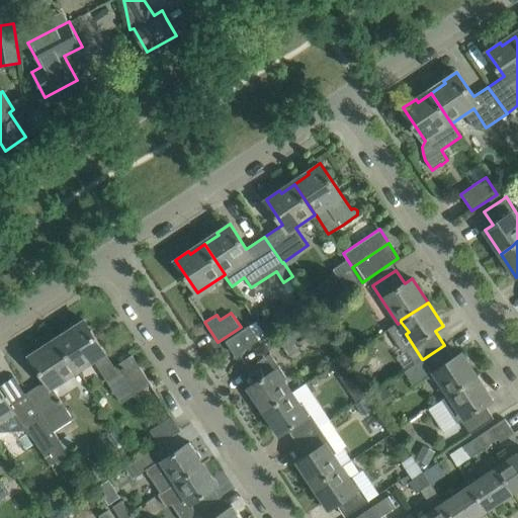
[(84,320),(71,328),(73,331),(59,341),(78,370),(93,360),(106,379),(118,371),(134,395),(151,383),(132,355),(113,367),(104,353),(105,352),(84,320)]
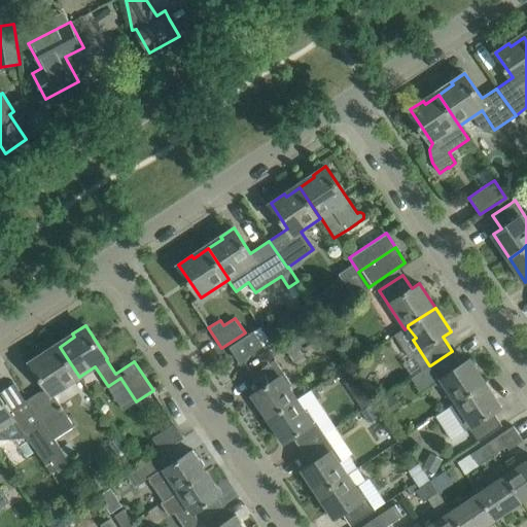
[(240,361),(262,346),(253,331),(231,347),(240,361)]
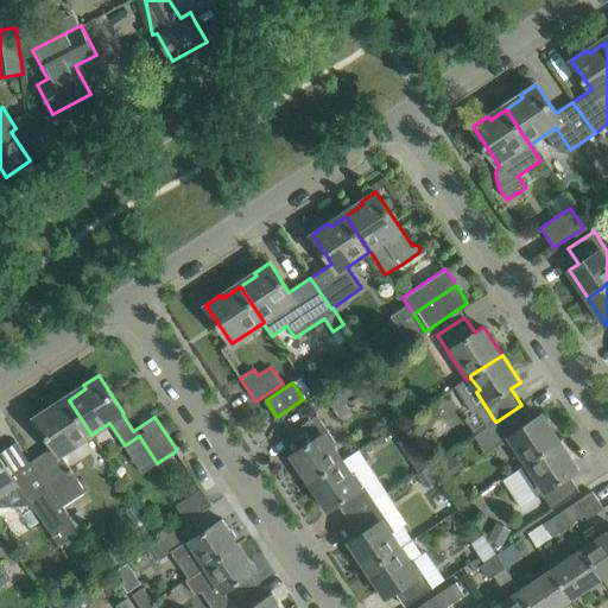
[(350,406),(365,397),(354,382),(327,399),(339,417),(352,409),(350,406)]
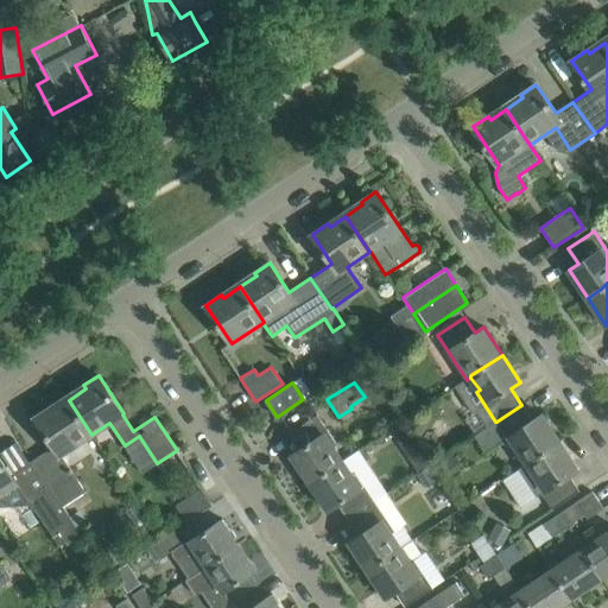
[(51,406),(36,417),(55,447),(33,460),(64,505),(86,491),(62,454),(92,435),(69,400),(52,410),(51,406)]
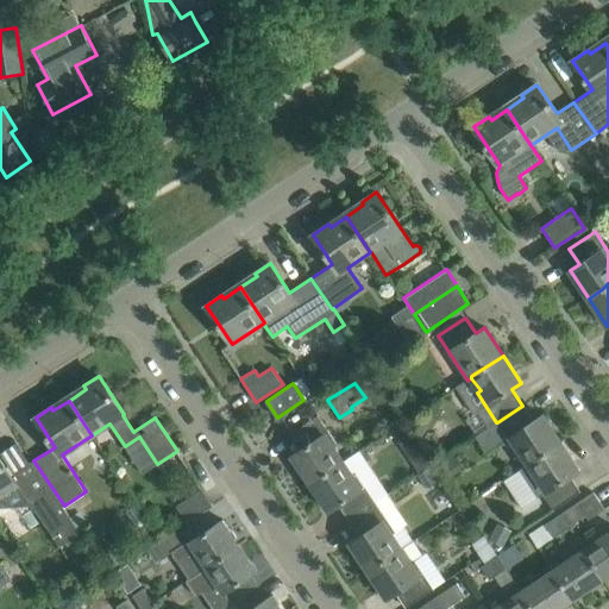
[(485,452),(507,438),(516,452),(519,451),(528,464),(560,443),(542,415),(533,421),(522,406),(497,422),(496,422),(476,435),(485,452)]
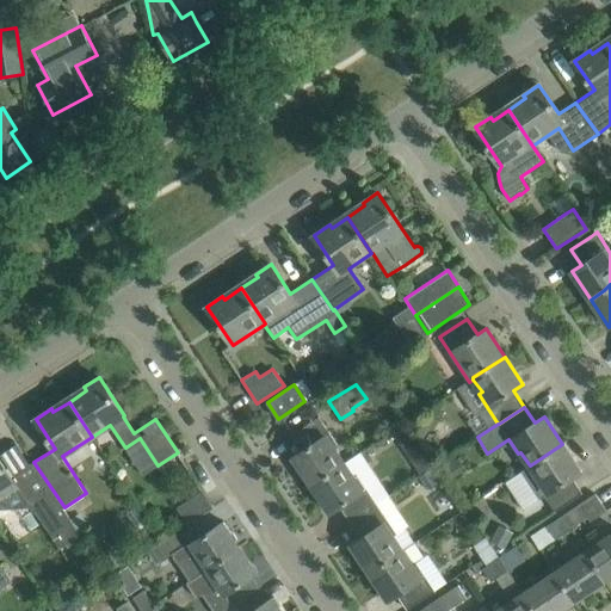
[(319,417),(291,434),(302,451),(294,457),(312,485),(344,464),(334,450),(338,446),(332,437),(319,417)]
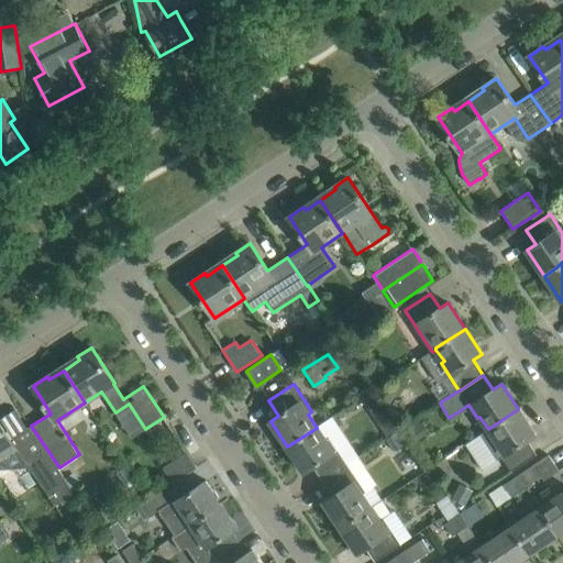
[(375,387),(361,398),(387,437),(386,439),(404,428),(375,387)]
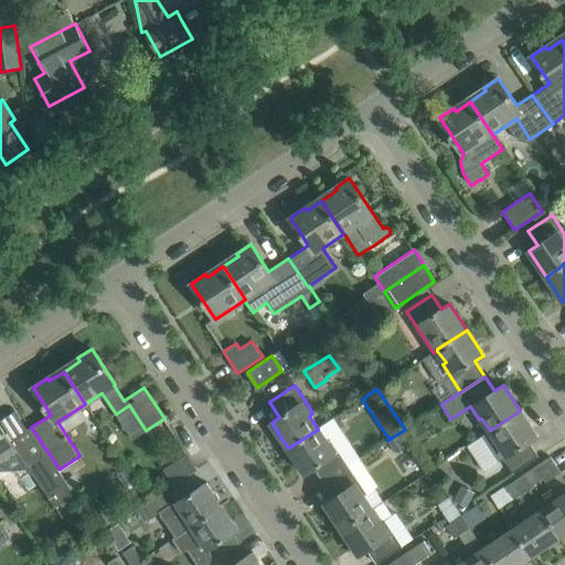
[(482,436),(499,461),(504,458),(513,472),(539,457),(529,441),(537,436),(520,411),(490,430),(482,436)]
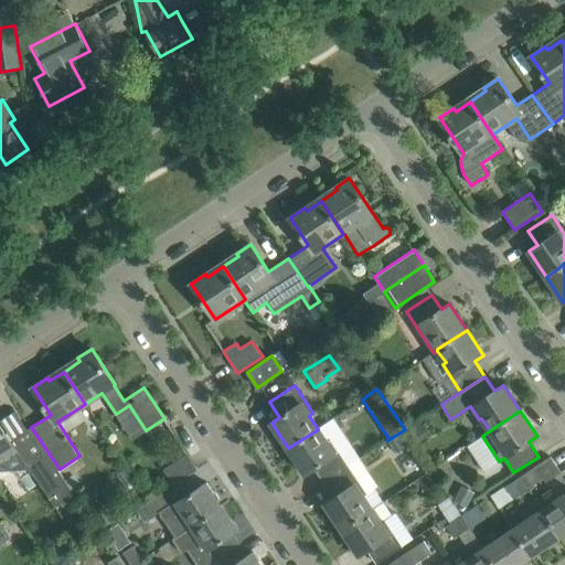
[(0,459),(14,450),(27,469),(31,476),(33,473),(55,508),(76,493),(60,469),(31,427),(10,441),(0,425),(0,459)]
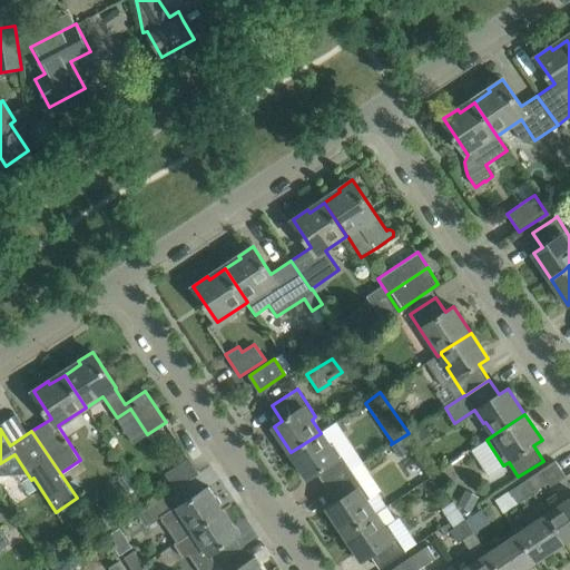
[(291,452),(307,479),(316,472),(326,488),(352,471),(333,443),(330,445),(321,433),(291,452)]
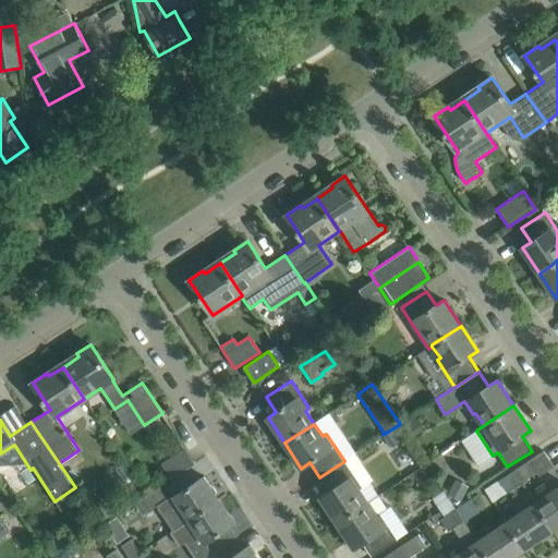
[(400,424),(383,435),(390,446),(408,435),(400,424)]
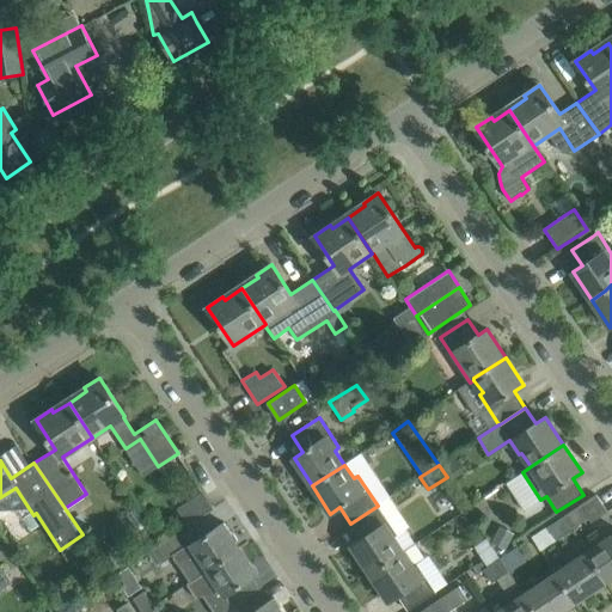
[(202,490),(183,503),(177,507),(188,525),(214,508),(202,490)]
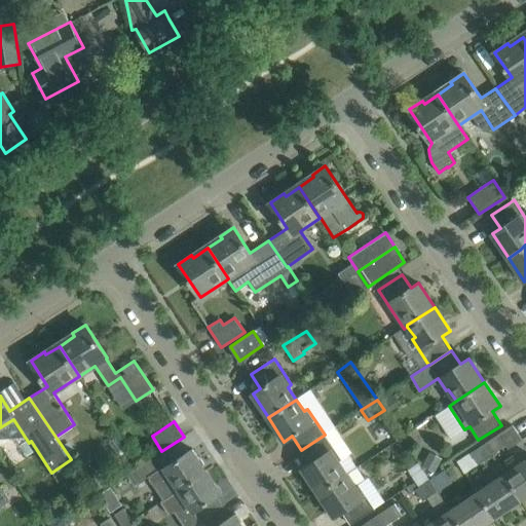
[(504,451),(522,440),(513,425),(495,436),(485,443),(492,454),(502,447),(504,451)]
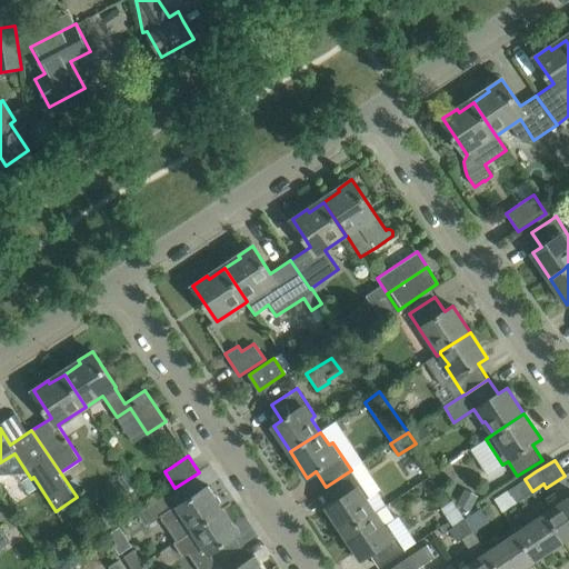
[(351,470),(326,487),(336,501),(327,507),(345,533),(387,505),(377,491),(369,497),(351,470)]
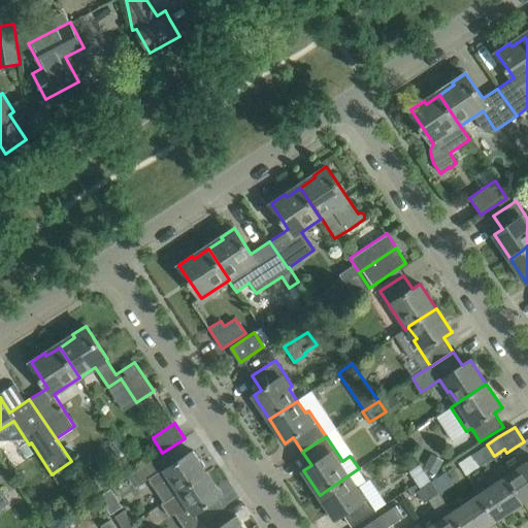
[(487,444),(457,464),(464,475),(479,465),(494,456),(487,444)]
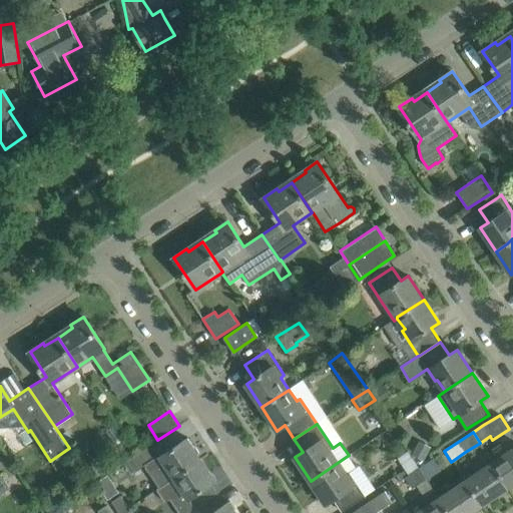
[(133,472),(144,465),(159,487),(157,489),(201,460),(187,438),(155,459),(147,447),(126,461),(133,472)]
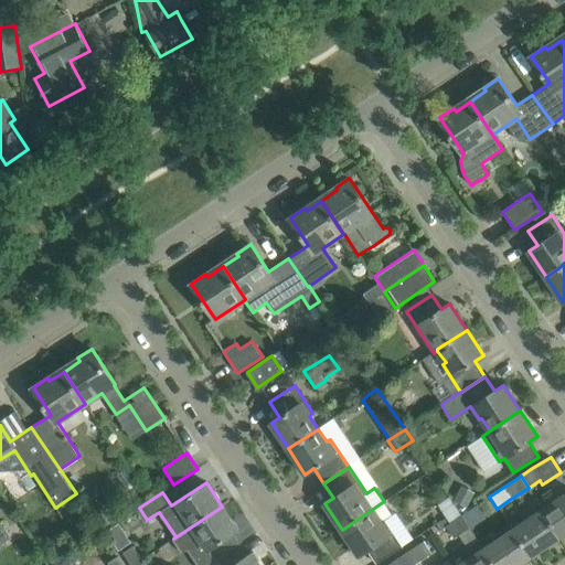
[(564,494),(543,510),(555,528),(561,535),(564,532),(564,494)]
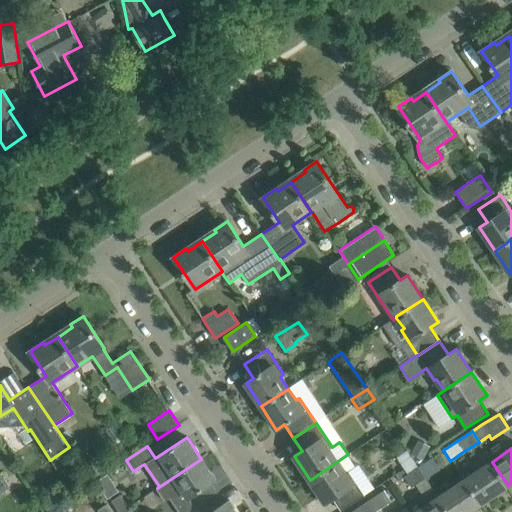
[(407,473),(418,466),(407,450),(396,457),(407,473)]
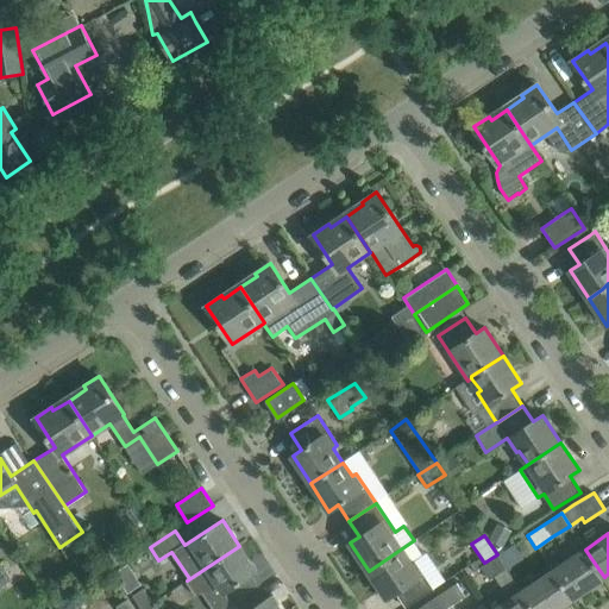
[(387,598),(394,594),(396,592),(407,608),(433,590),(415,562),(424,556),(414,540),(369,571),(387,598)]
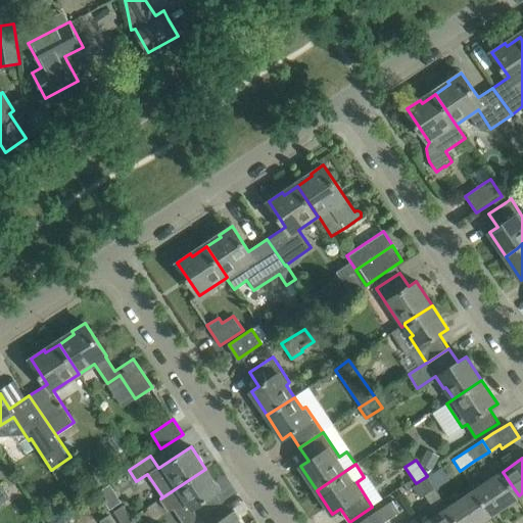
[(434,487),(447,477),(441,467),(427,476),(434,487)]
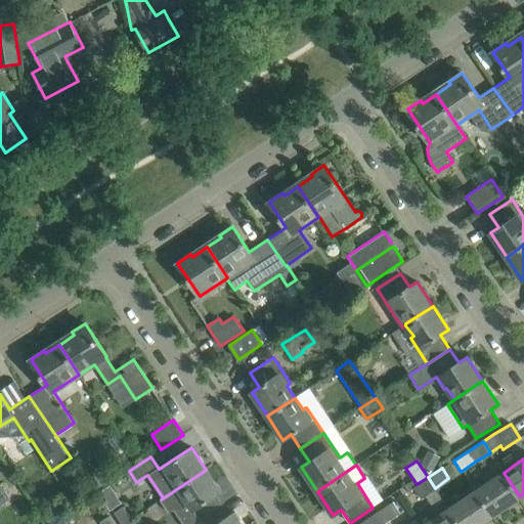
[(215,495),(221,491),(206,470),(161,499),(169,513),(174,510),(183,523),(193,523),(222,506),(215,495)]
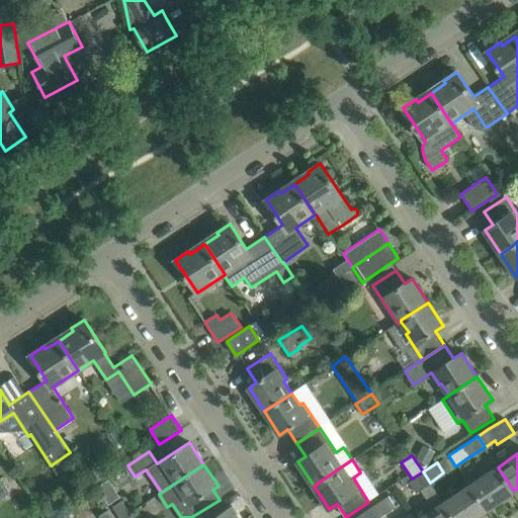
[(509,484),(498,467),(470,486),(482,501),(487,509),(514,491),(509,484)]
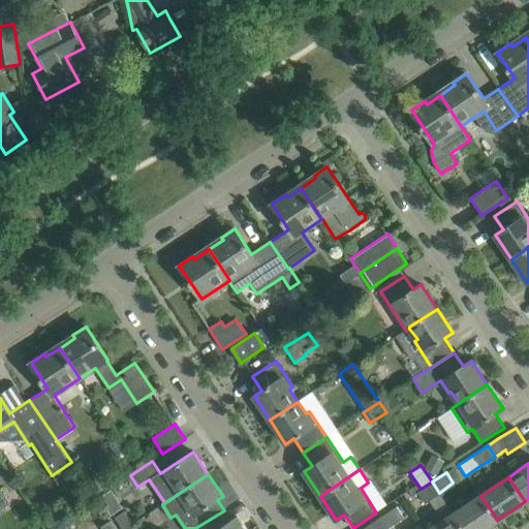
[(421,489),(418,491),(426,502),(439,493),(432,481),(421,489)]
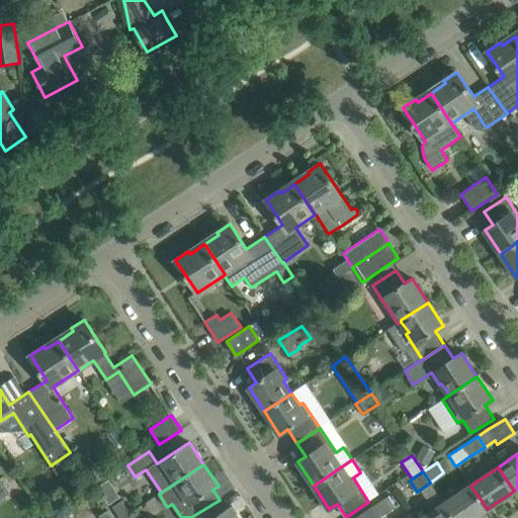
[(0,499),(10,493),(0,478),(0,499)]
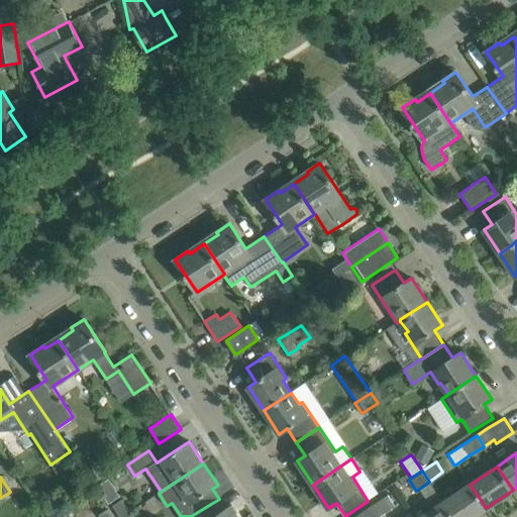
[(452,516),(472,516),(486,508),(481,500),(470,485),(468,486),(459,491),(443,502),(452,516)]
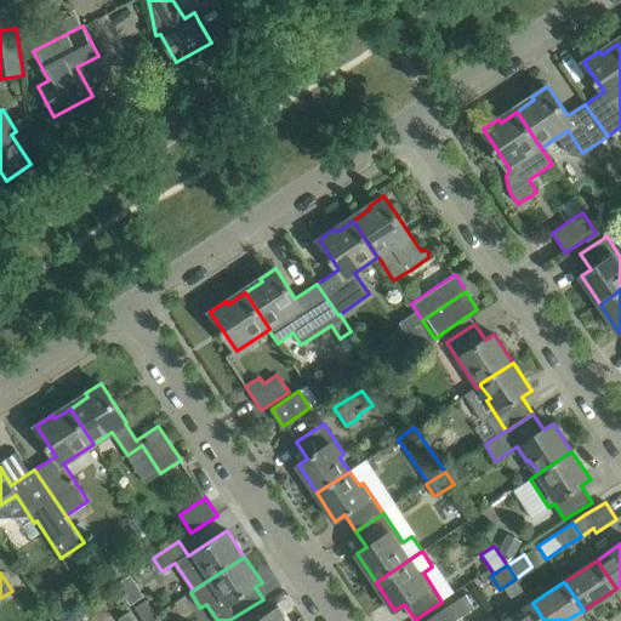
[(443,610),(450,620),(454,620),(459,617),(474,608),(466,594),(443,610)]
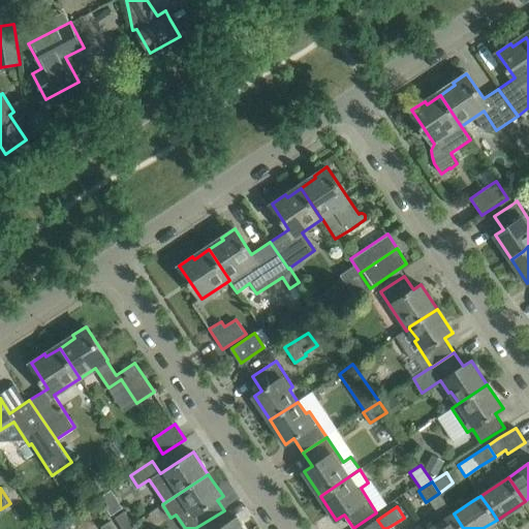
[(453,515),(447,507),(422,525),(424,528),(463,528),(454,514),(453,515)]
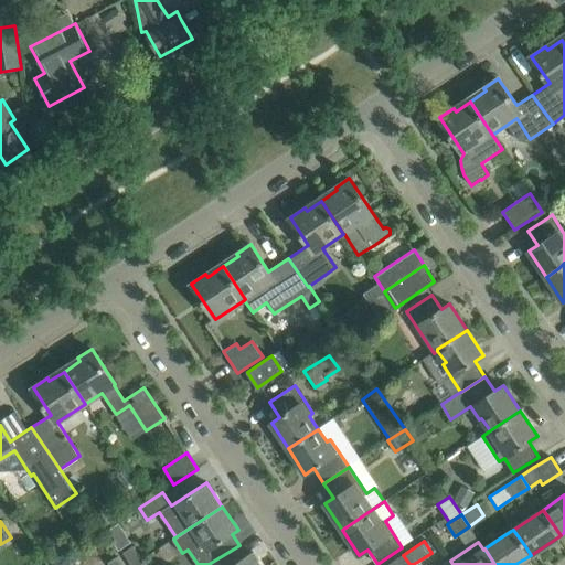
[(247,556),(240,545),(209,564),(260,564),(253,552),(247,556)]
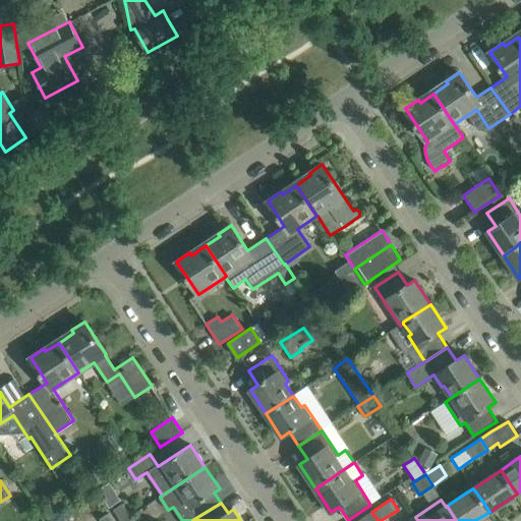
[(121,520),(122,520),(130,516),(122,504),(114,509),(121,520)]
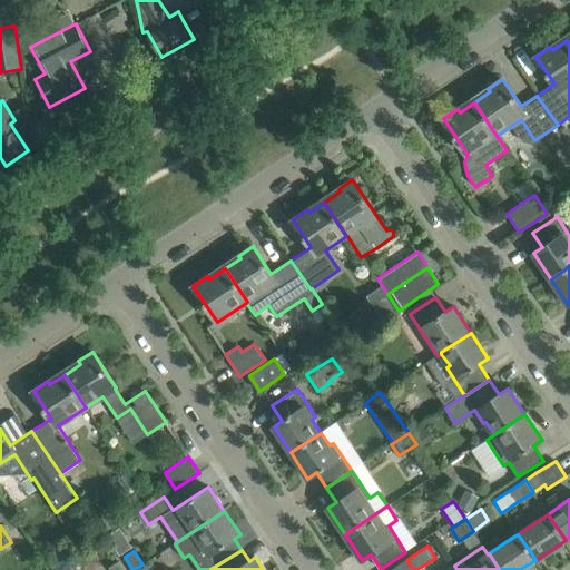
[(48,569),(56,569),(65,564),(58,553),(43,562),(48,569)]
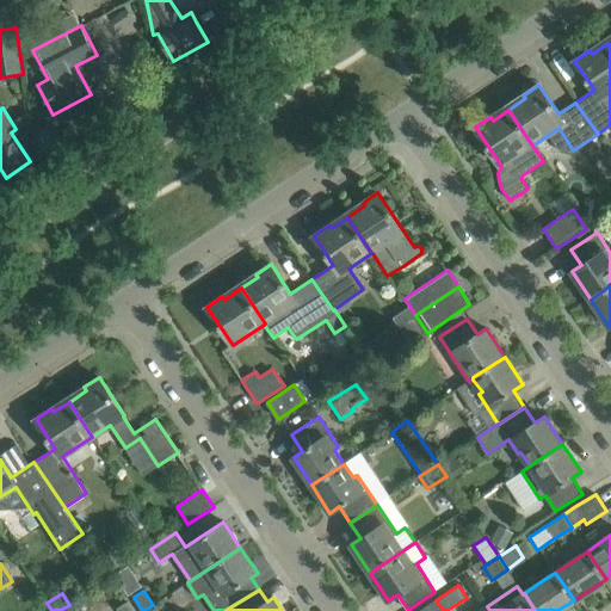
[(84,610),(76,600),(69,605),(60,610),(84,610)]
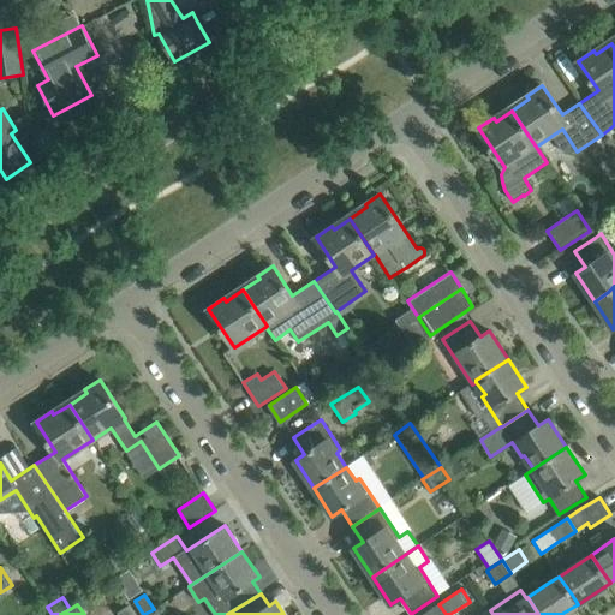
[(446,614),(439,604),(427,613),(422,614),(446,614)]
